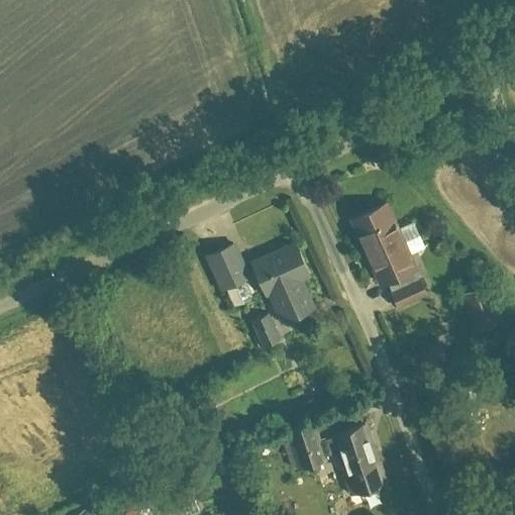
[(389,201),(348,220),(381,287),(388,283),(401,310),(432,295),(413,253),(425,248),(414,223),(402,229),(389,201)]
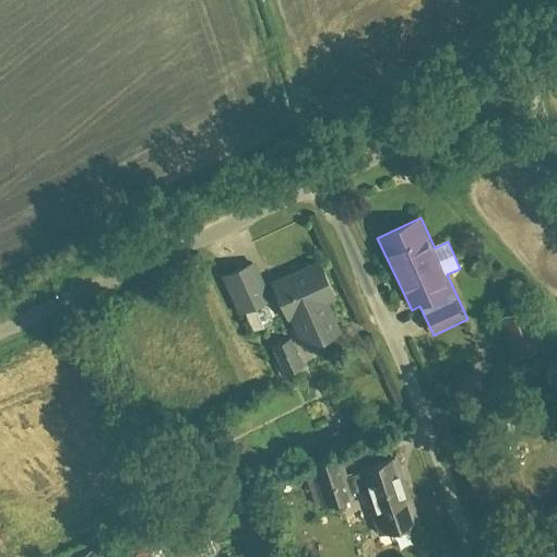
[(320,260),(272,282),(303,350),(345,330),(331,300),(338,297),(320,260)]
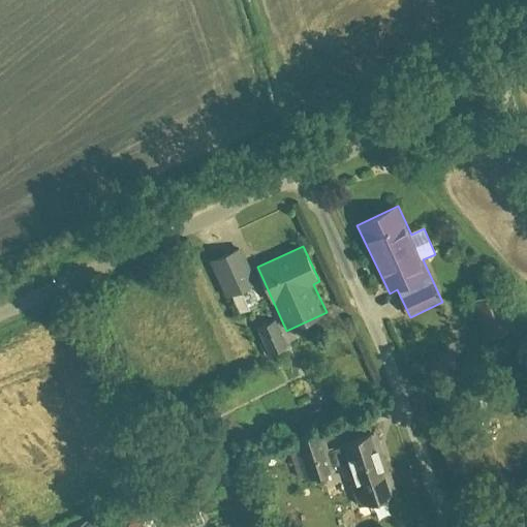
[(211,262),(227,299),(259,284),(243,248),(211,262)]
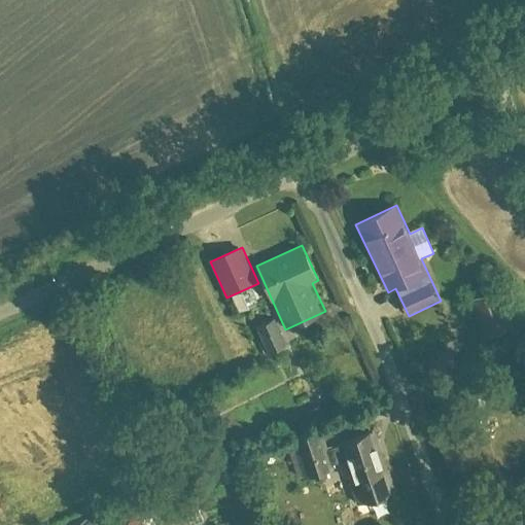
[(490,291),(470,303),(489,340),(510,328),(490,291)]
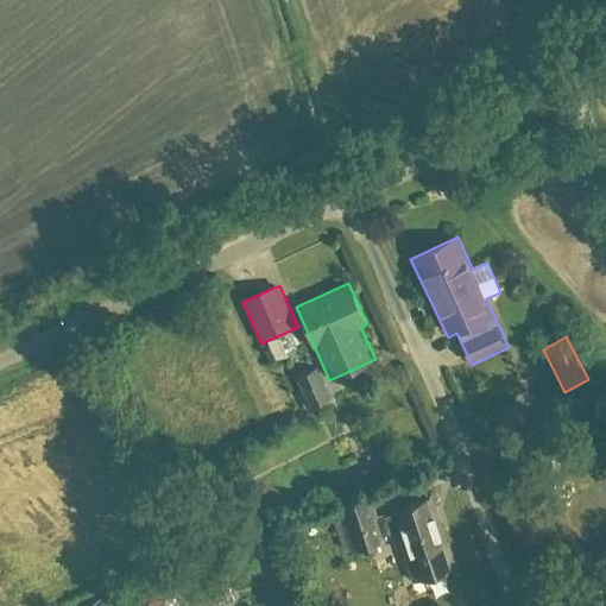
[(307,402),(323,398),(315,365),(298,370),(307,402)]
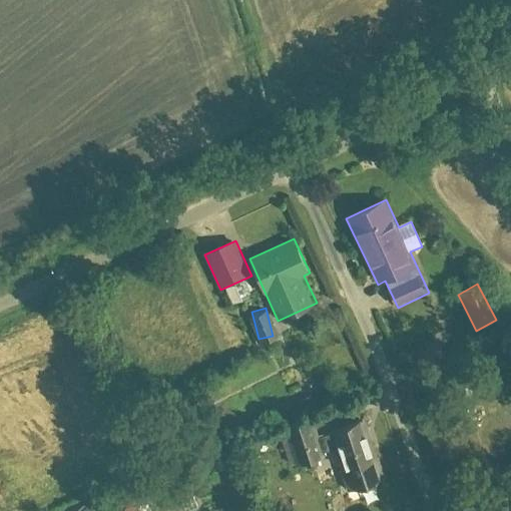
[(366,418),(330,431),(352,492),(388,479),(366,418)]
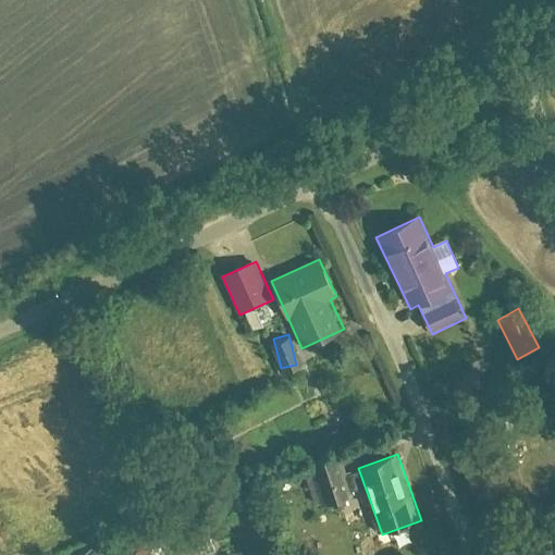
[(341,456),(311,467),(324,506),(355,495),(341,456)]
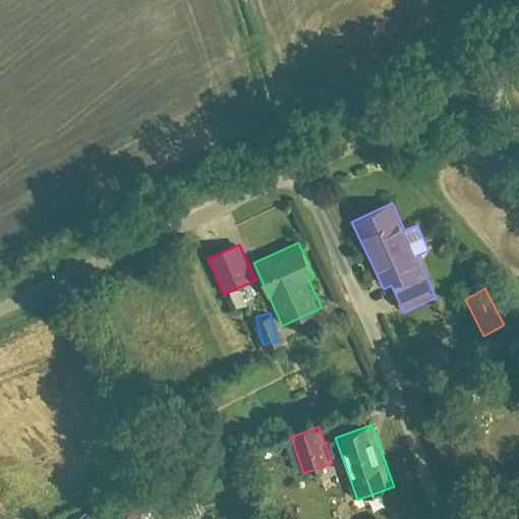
[(142,518),(133,510),(123,518),(142,518)]
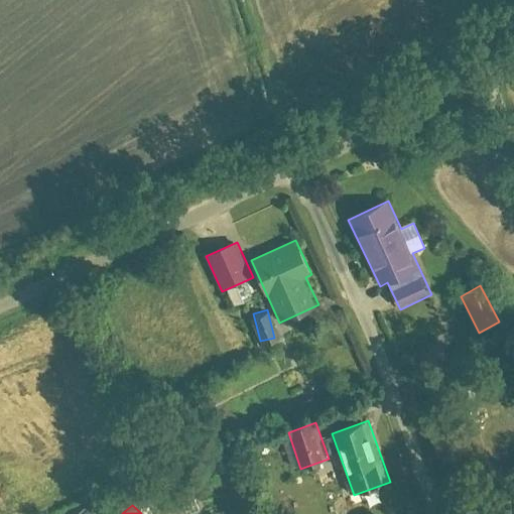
All buildings are outlined.
